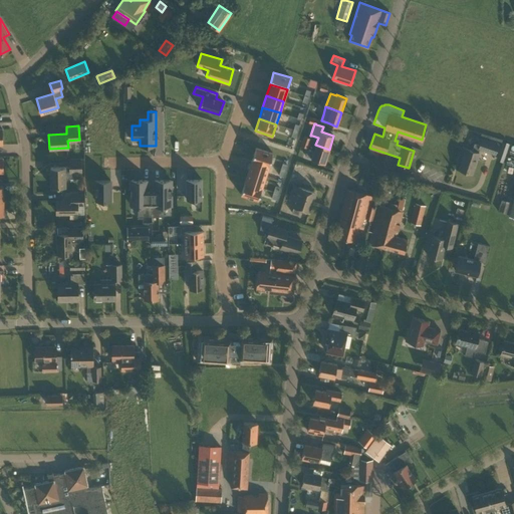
[(307,148),(311,139),(303,136),(300,146),(307,148)]
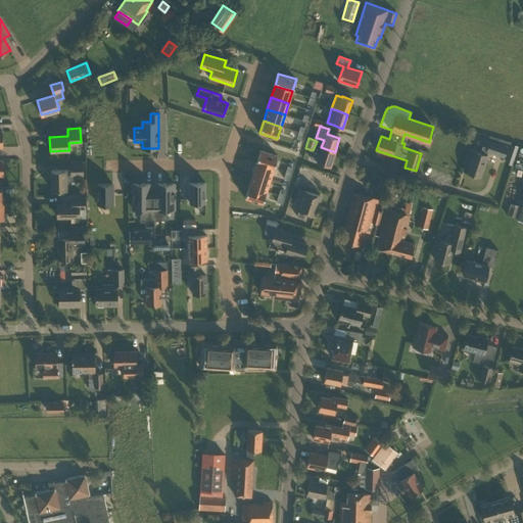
[(480,153),(474,151),(469,149),(465,163),(469,164),(466,172),(480,177),(487,155),(486,155),(487,151),(504,156),(507,147),(490,141),(487,147),(482,146),(480,153)]
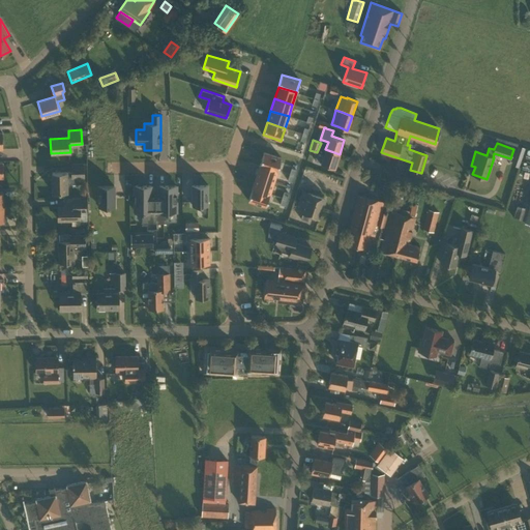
[(525,148),(519,145),(511,165),(519,167),(525,148)]
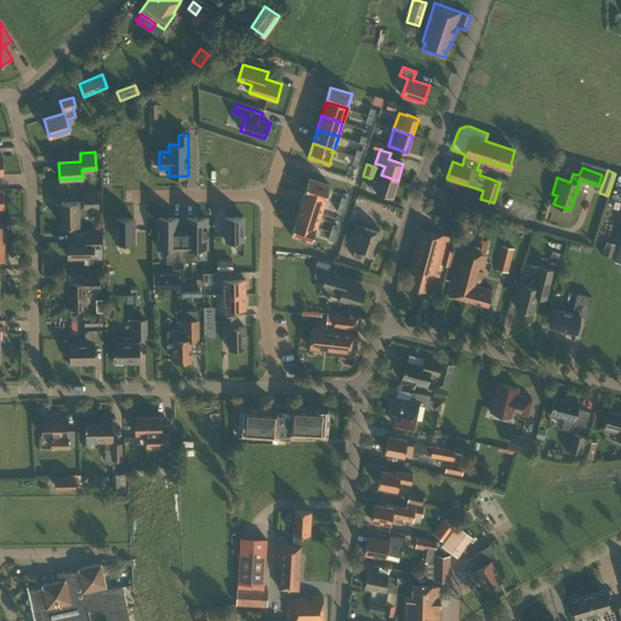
[(371,182),(369,188),(376,191),(376,192),(392,197),(398,181),(381,175),(379,183),(371,182)]
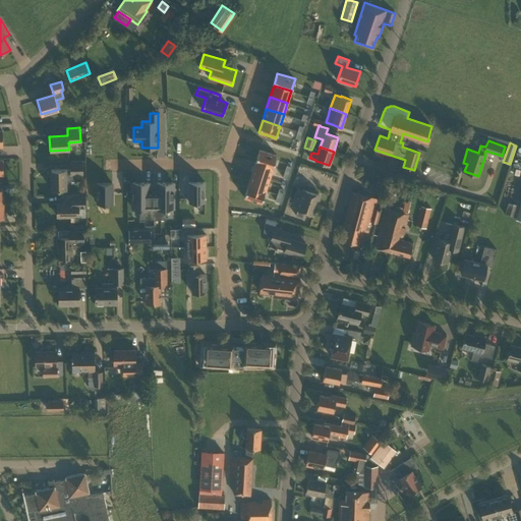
[(259,150),(255,162),(273,167),(277,156),(259,150)]
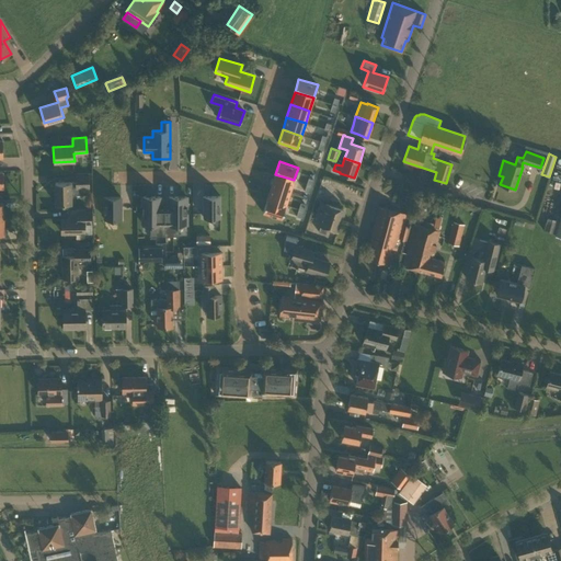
[(275,174),(271,186),(289,193),(294,180),(275,174)]
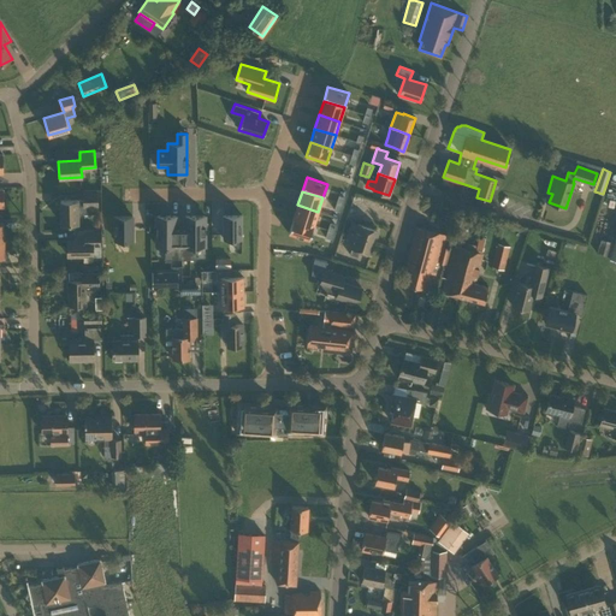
[(98,207),(98,193),(83,193),(83,200),(60,200),(60,224),(78,223),(78,214),(98,213),(98,207)]
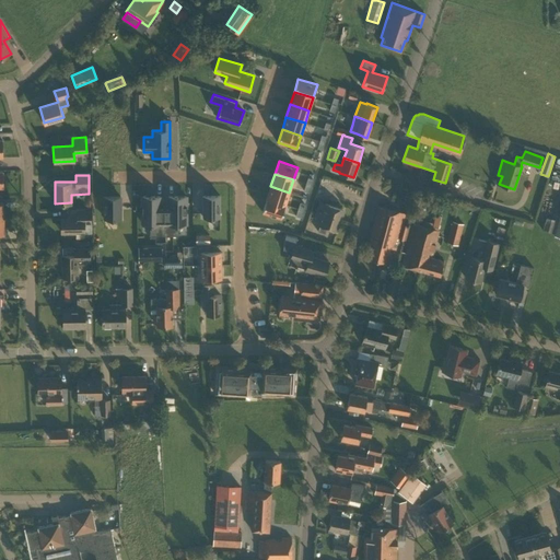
[(270,186),(266,199),(286,205),(289,193),(270,186)]
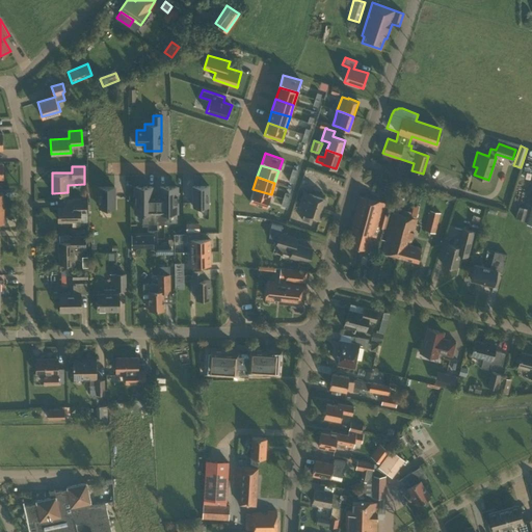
[(100,208),(114,208),(114,186),(100,187),(100,208)]
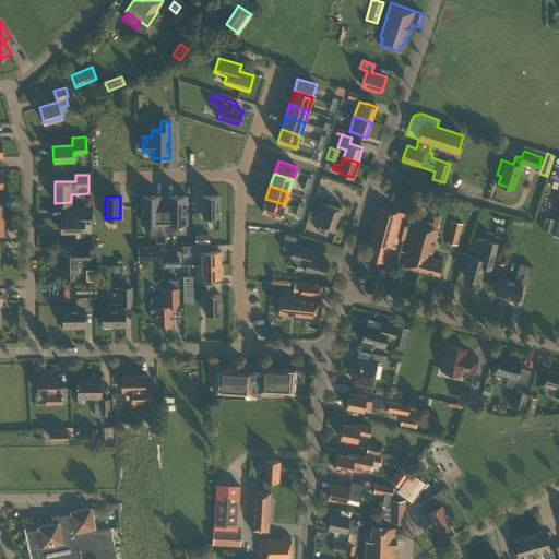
[(143,195),(143,224),(150,224),(150,235),(164,235),(164,204),(159,204),(159,195),(143,195)]
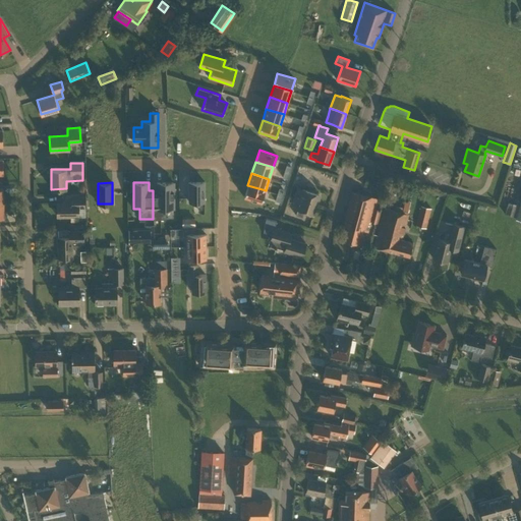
[(153,190),(153,219),(166,219),(166,209),(173,209),(173,182),(157,182),(157,190),(153,190)]
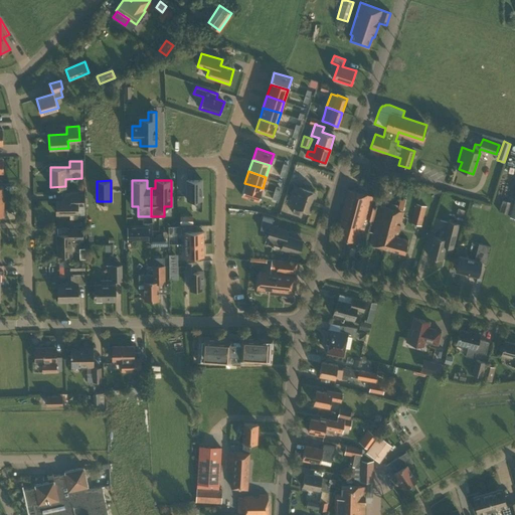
[(186,199),(202,199),(202,180),(186,180),(186,199)]
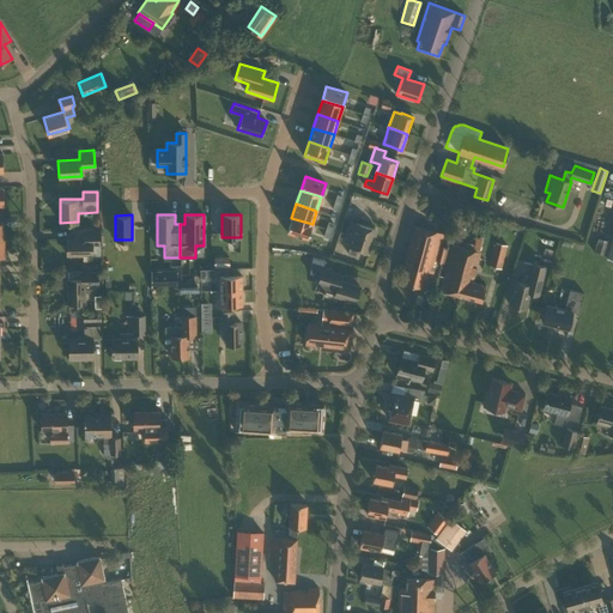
[(291,218),(287,232),(308,238),(313,224),(291,218)]
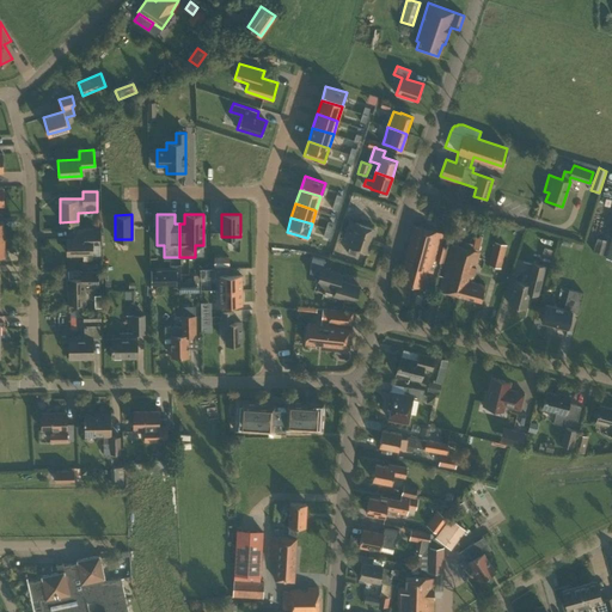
[(367,252),(375,228),(357,222),(349,246),(348,252),(355,256),(357,249),(367,252)]
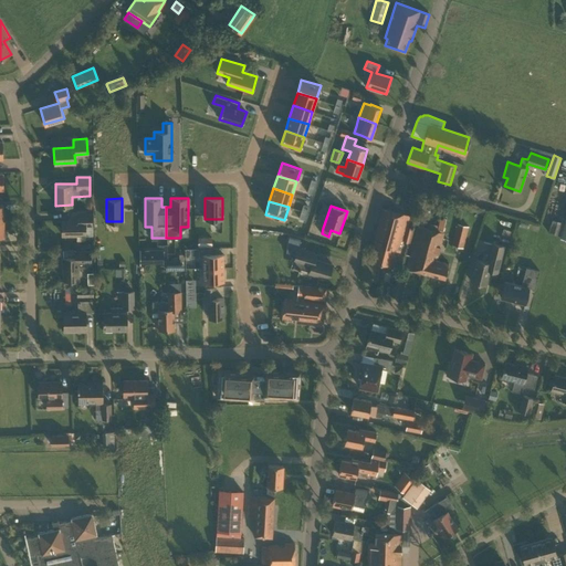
[(408,243),(411,228),(407,226),(409,216),(383,208),(373,244),(375,245),(396,251),(400,252),(402,242),(408,243)]
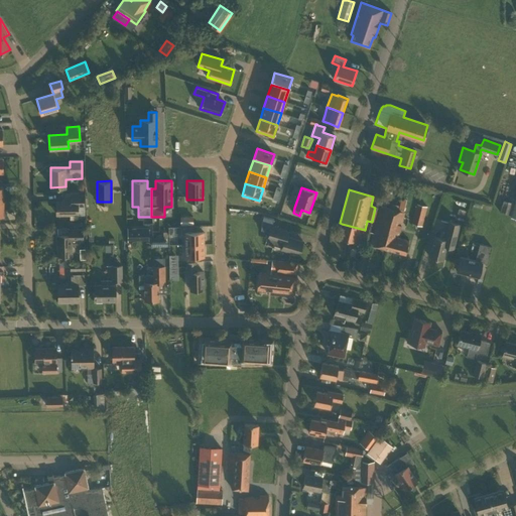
[(62,202),(56,202),(56,215),(70,214),(78,214),(78,206),(84,206),(84,195),(79,195),(71,195),(71,192),(62,194),(62,198),(71,198),(71,202),(63,202),(62,202)]
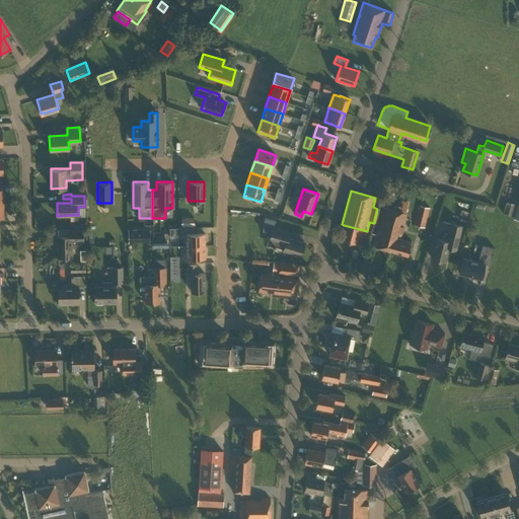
[(425,227),(430,207),(419,205),(414,225),(425,227)]
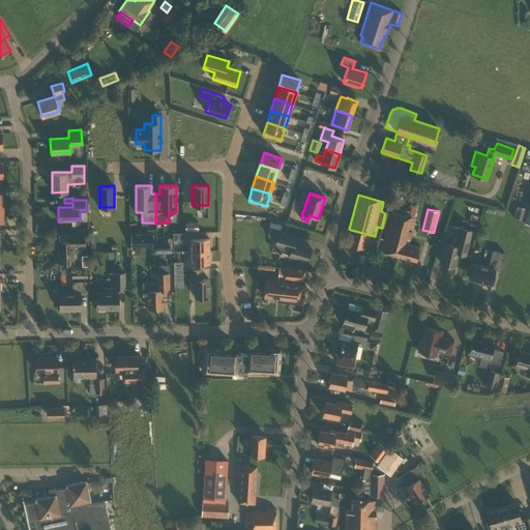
[(416,261),(420,247),(409,244),(415,218),(390,211),(380,252),(416,261)]
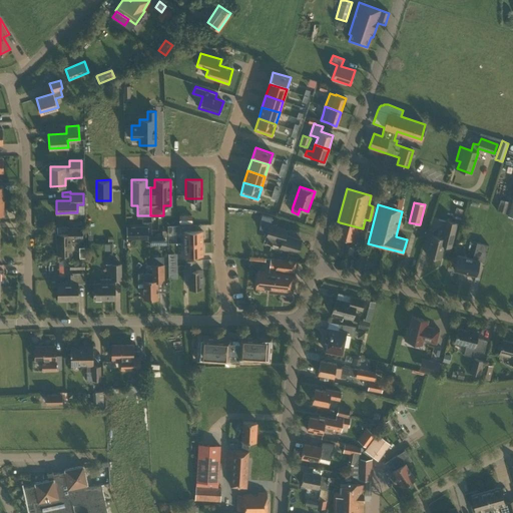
[(262,214),(260,228),(268,230),(264,242),(271,244),(280,247),(297,252),(301,239),(286,234),(288,229),(276,226),(270,224),(273,217),(262,214)]
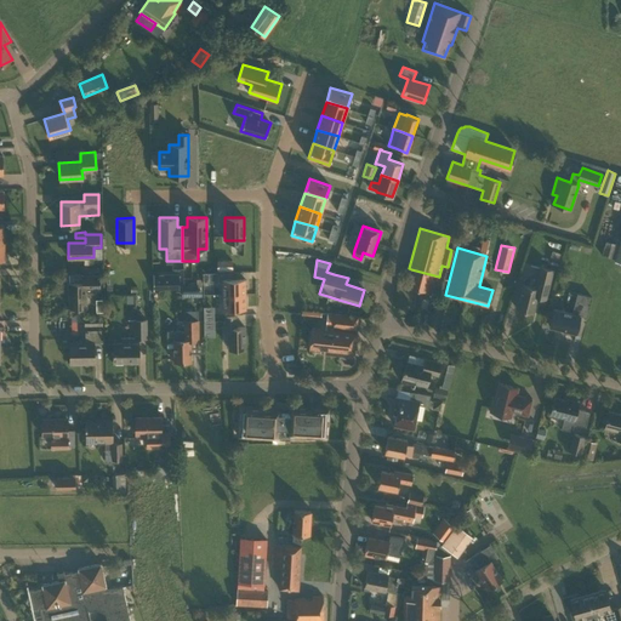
[(541,266),(537,279),(535,288),(523,285),(517,308),(533,313),(537,297),(546,298),(553,269),(541,266)]
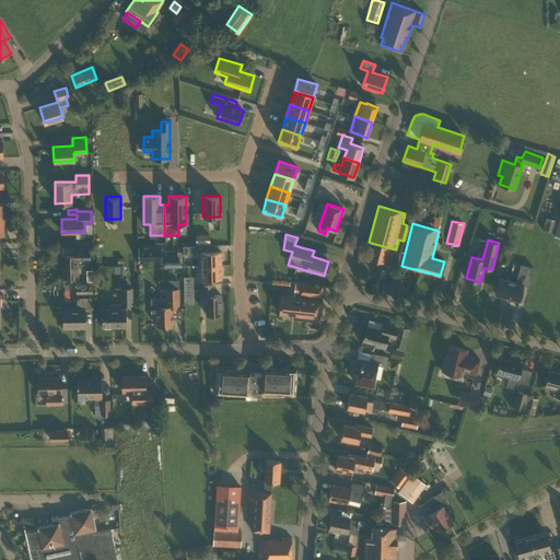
[(392,248),(371,243),(368,257),(388,263),(392,248)]
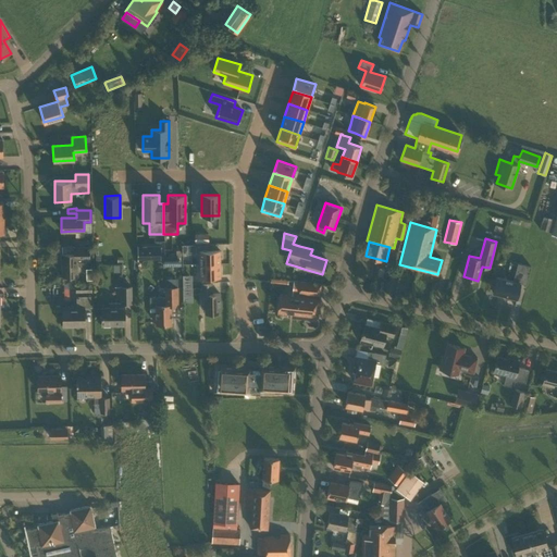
[(183,245),(183,254),(184,254),(192,254),(192,245),(183,245)]
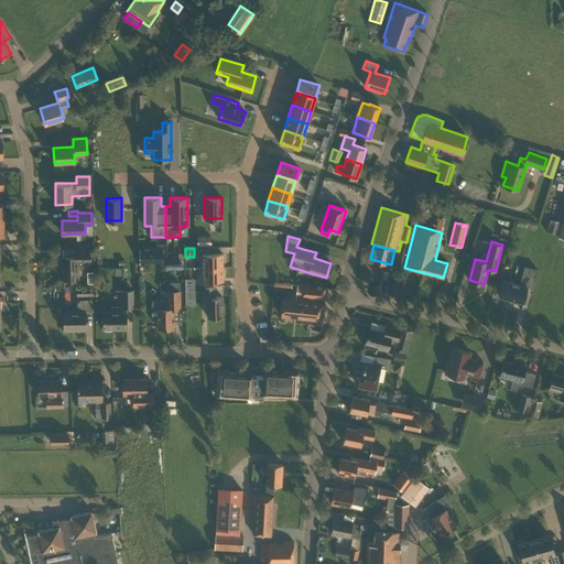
[(90,262),(90,250),(75,250),(75,257),(63,257),(63,280),(78,279),(78,266),(84,266),(84,262),(90,262)]
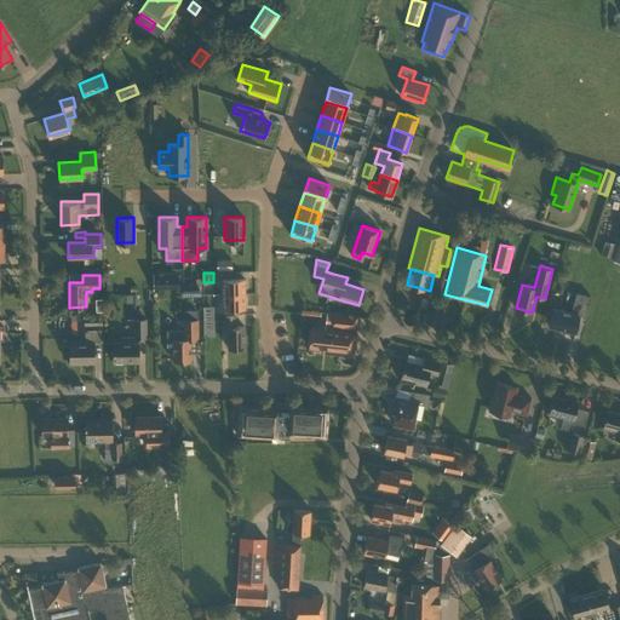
[(178,275),(154,275),(154,288),(178,288),(178,275)]
